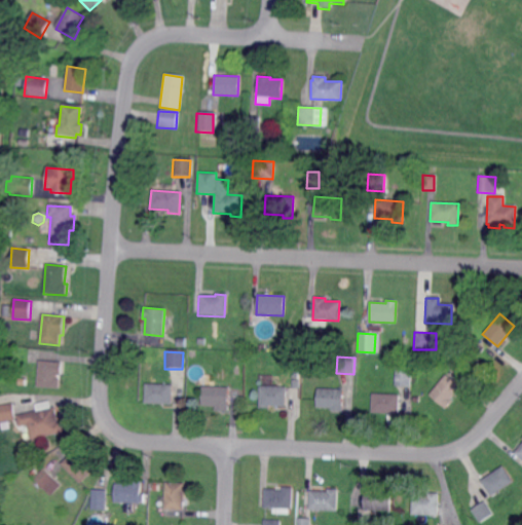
[(60,377),(56,376),(56,379),(59,380),(58,389),(36,387),(37,362),(61,364),(60,377)]
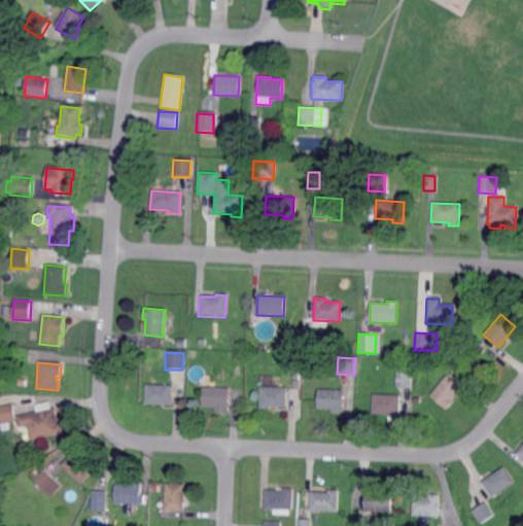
[(410,388),(394,387),(395,363),(411,364),(410,388)]
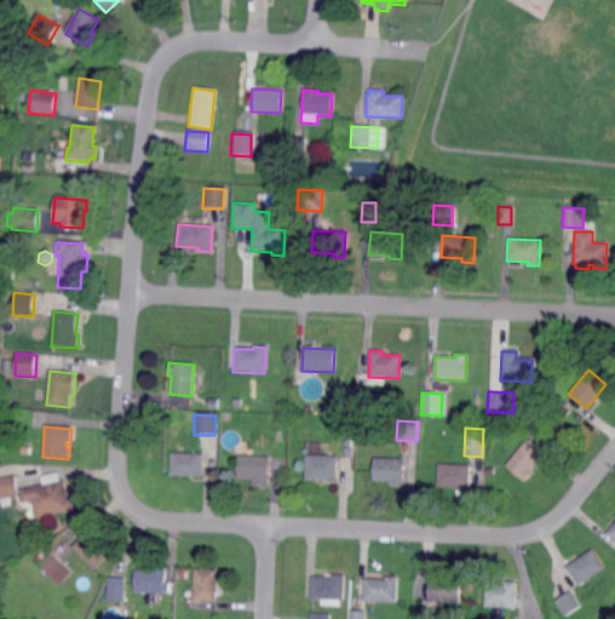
[(30,457),(17,456),(18,442),(32,443),(30,457)]
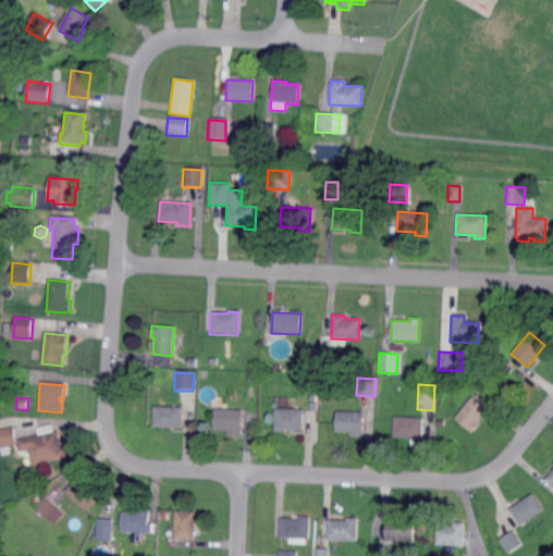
[(471,433),(454,418),(471,397),(487,410),(476,423),(478,424),(471,433)]
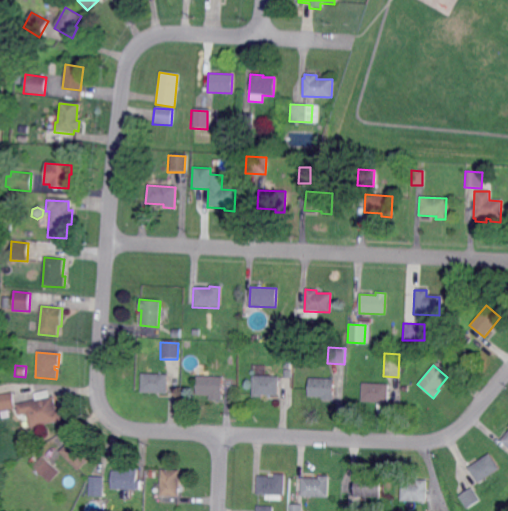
[(166,394),(140,392),(141,374),(167,375),(166,394)]
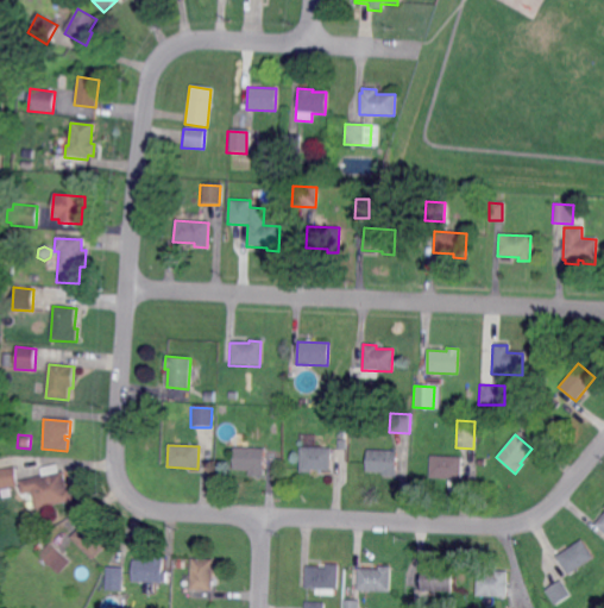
[(263,477),(247,476),(247,470),(232,470),(233,447),(264,449),(263,477)]
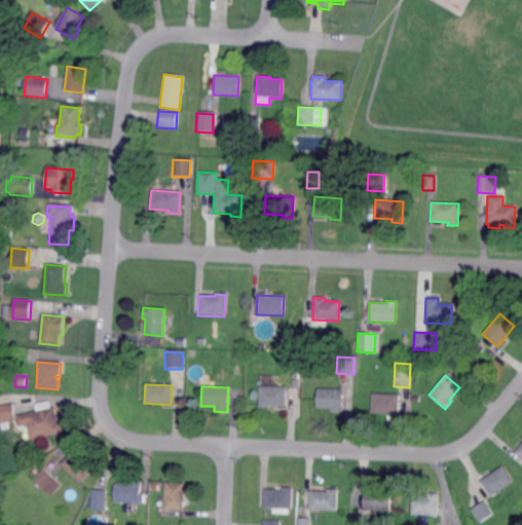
[(284,408),(267,407),(267,410),(257,409),(258,387),(285,388),(284,408)]
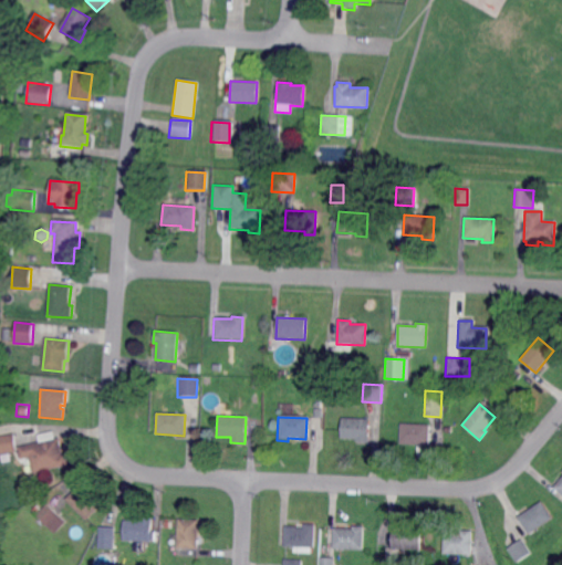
[(367,443),(355,442),(355,439),(340,439),(341,418),(368,419),(367,443)]
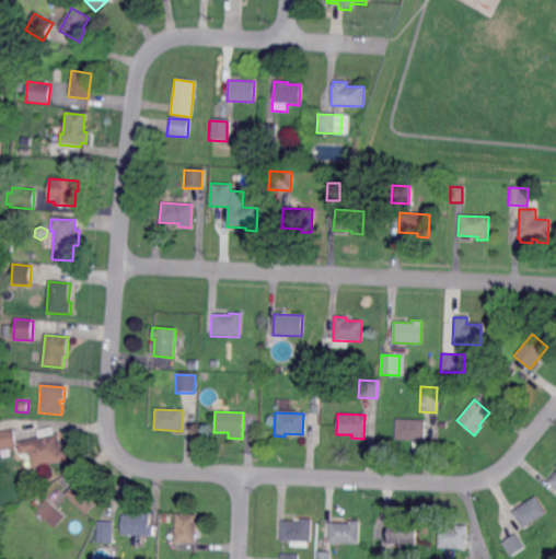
[(423,441),(394,440),(395,419),(424,420),(423,441)]
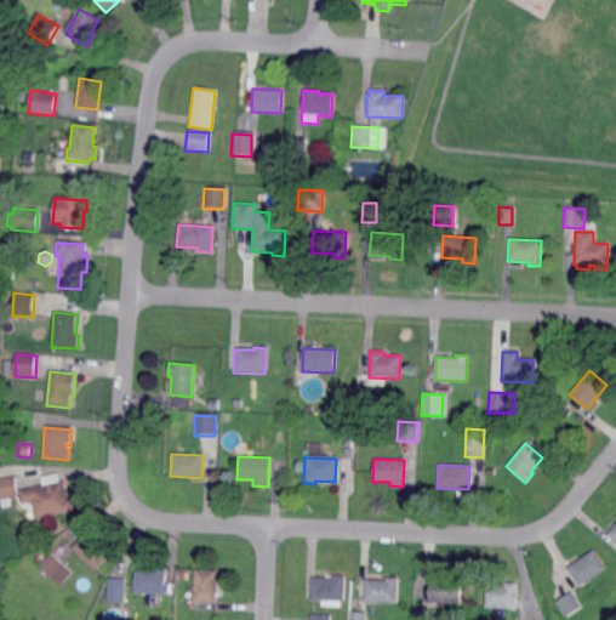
[(62,482),(64,481),(68,500),(72,499),(74,511),(35,519),(32,502),(22,505),(18,490),(43,485),(40,476),(60,471),(62,482)]
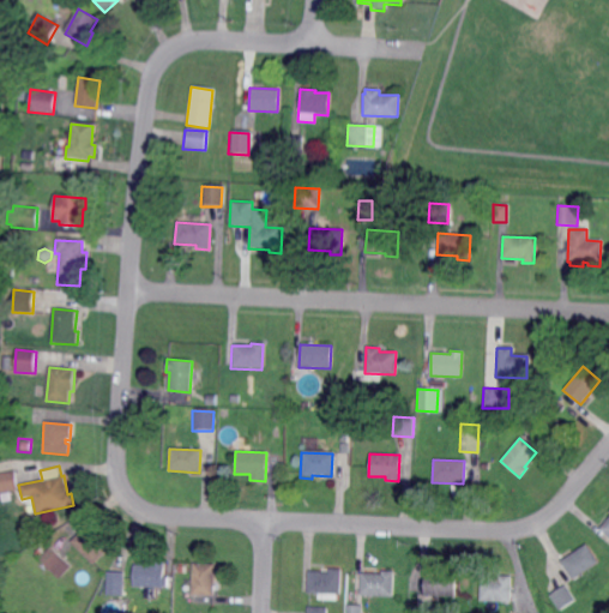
[(0,473),(16,470),(18,490),(0,493),(0,473)]
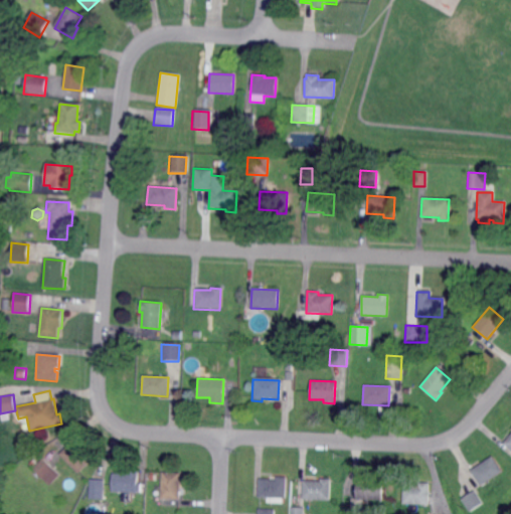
[(510,453),(510,427),(499,443),(510,453)]
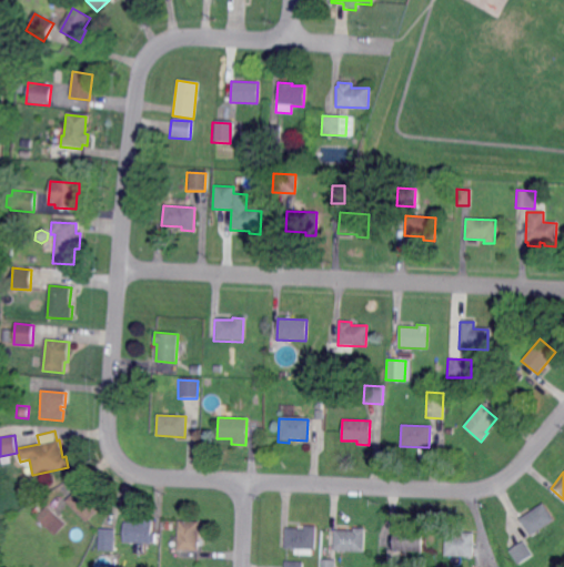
[(86,522),(66,502),(80,487),(100,507),(86,522)]
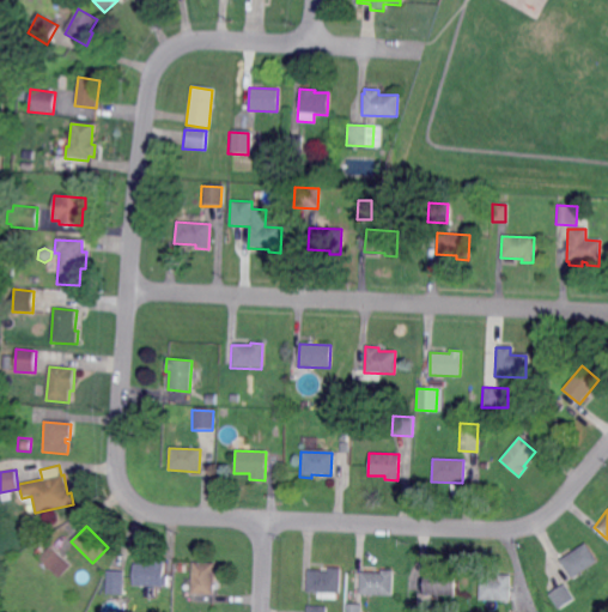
[(571,579),(559,561),(584,544),(596,562),(571,579)]
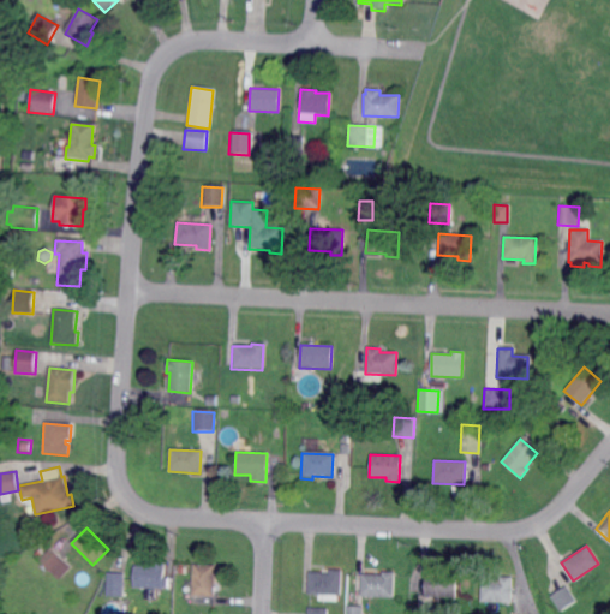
[(51,572),(39,560),(51,548),(63,560),(51,572)]
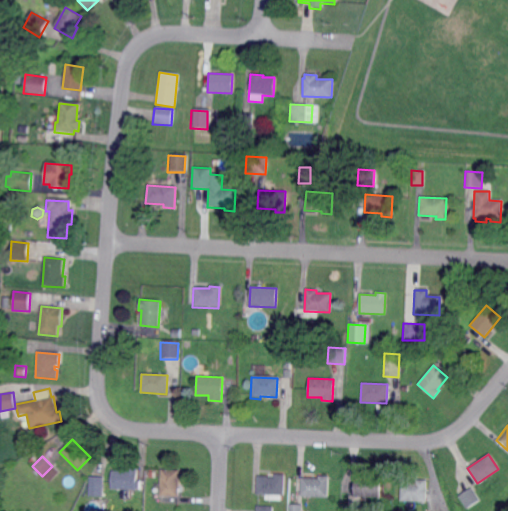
[(135,490),(110,489),(111,471),(125,471),(125,468),(136,469),(135,490)]
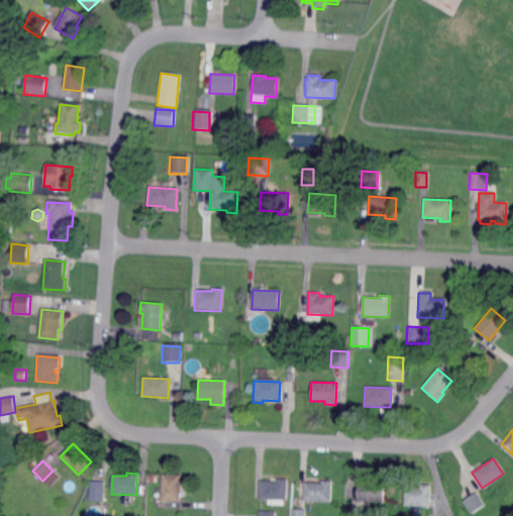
[(178,503),(159,502),(160,476),(179,477),(178,503)]
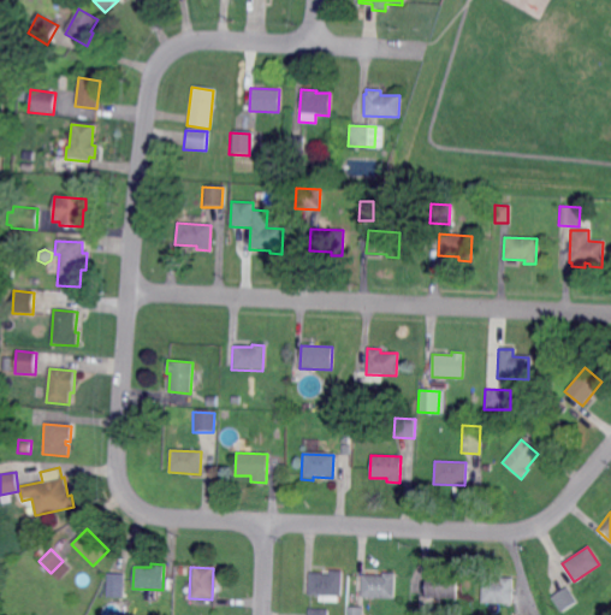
[(454,601),(422,599),(423,571),(439,572),(439,577),(455,578),(454,601)]
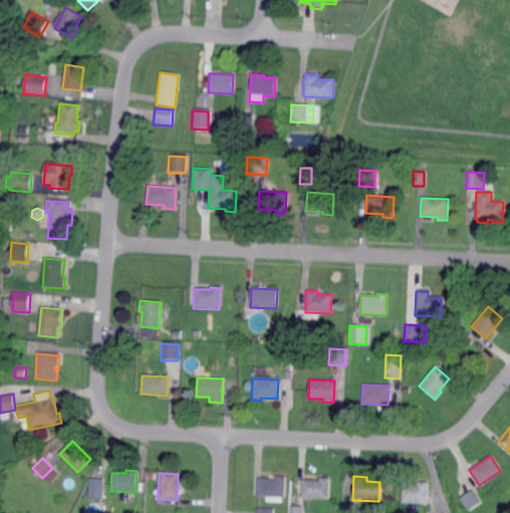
[(283,499),(280,499),(280,504),(264,503),(264,498),(255,498),(256,479),(273,480),(273,477),(284,478),(283,499)]
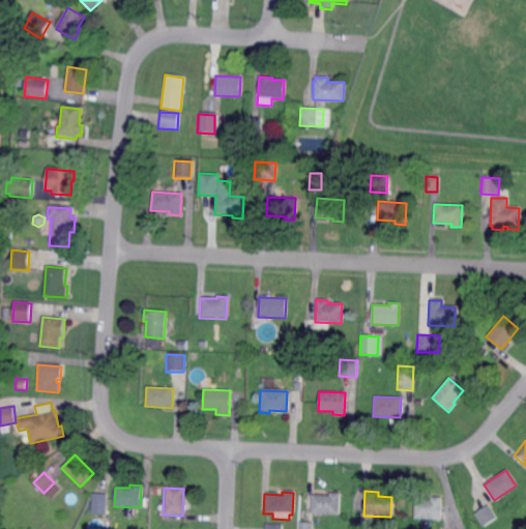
[(338,516),(310,515),(311,495),(328,496),(328,493),(339,494),(338,516)]
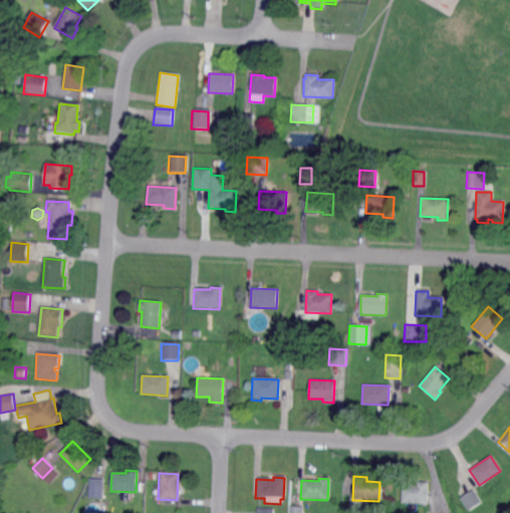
[(102,499),(87,498),(89,479),(103,479),(102,499)]
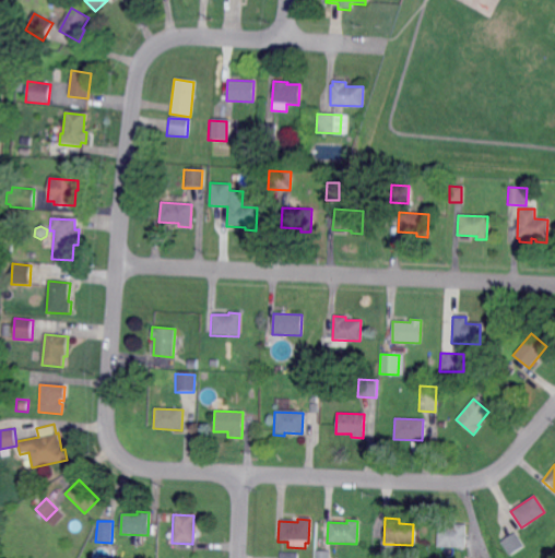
[(464,548),(436,547),(437,522),(455,523),(455,524),(465,525),(464,548)]
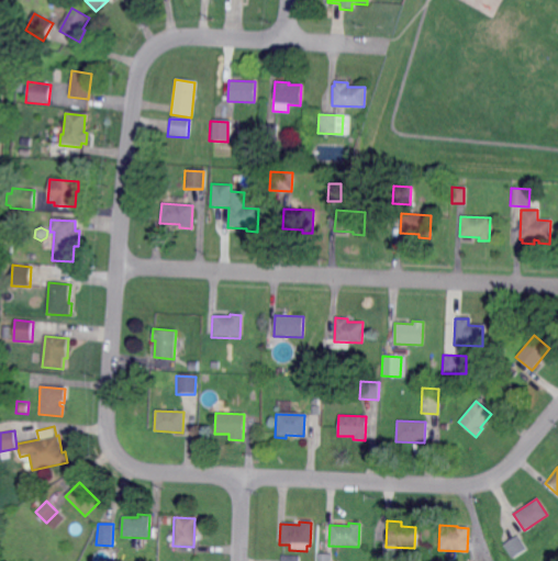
[(512,559),(502,545),(516,536),(525,549),(512,559)]
